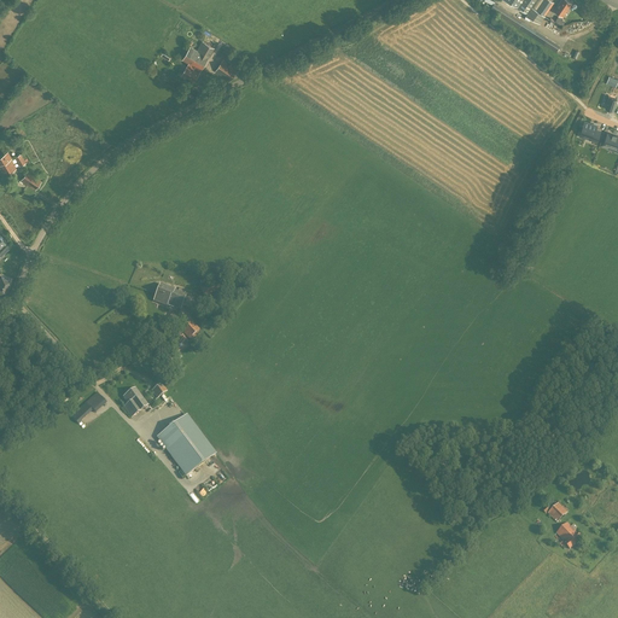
[(512,6),(518,9),(519,6),(528,12),(526,15),(540,23),(544,16),(554,3),(551,0),(505,0),(513,4),(512,6)]
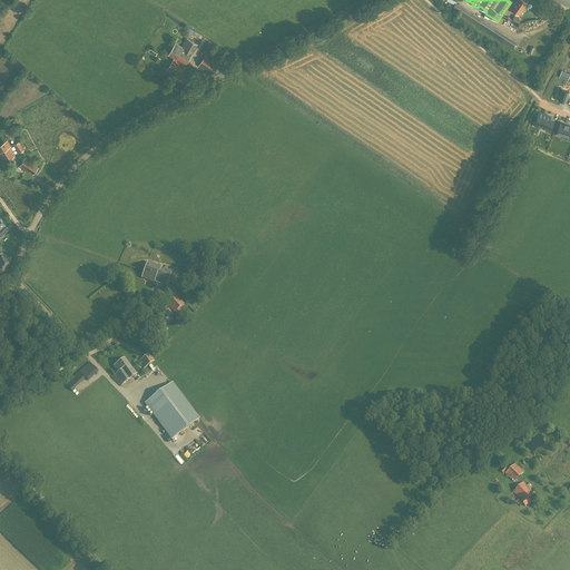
[(523,0),(518,0),(511,9),(519,16),(528,3),(523,0)]
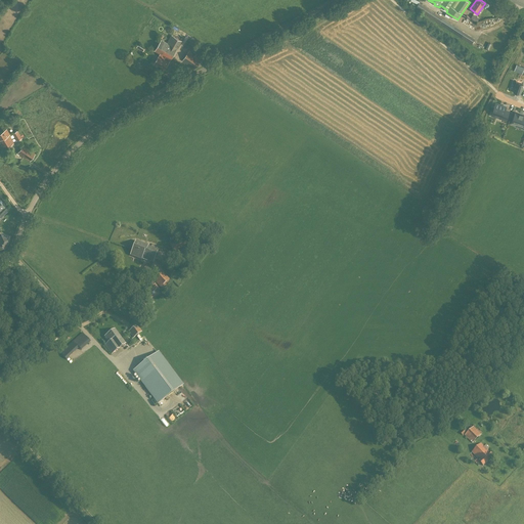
[(162,39),(155,50),(160,53),(165,56),(170,59),(177,49),(181,41),(172,35),(167,43),(162,39)]
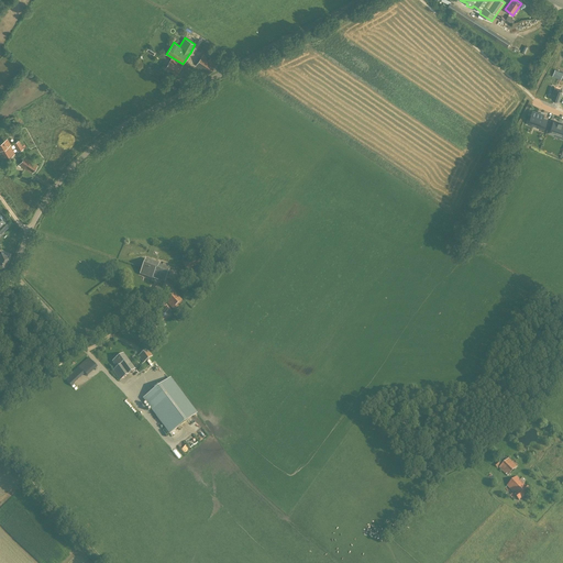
[(199,48),(208,53),(211,47),(202,43),(199,48)]
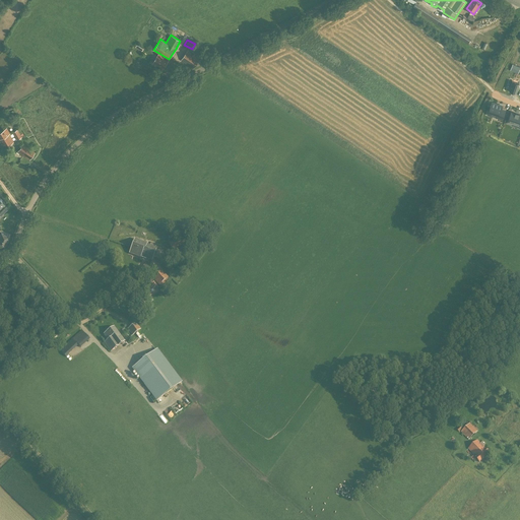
[(187,51),(181,60),(193,68),(204,53),(195,47),(193,51),(191,50),(190,52),(187,51)]
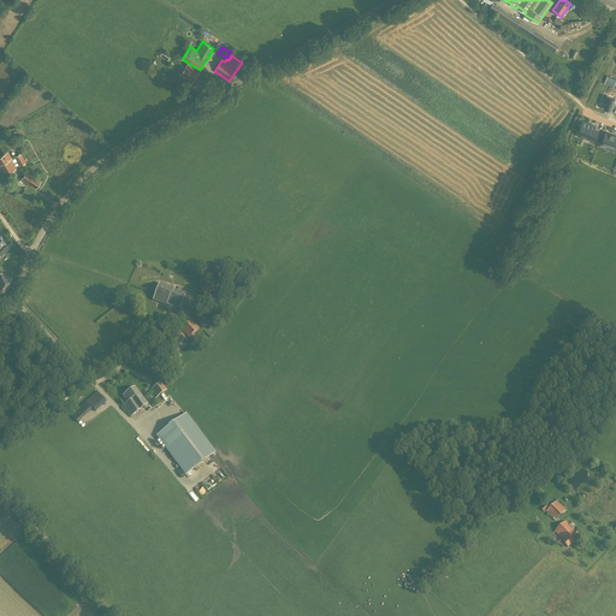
[(187,66),(182,73),(194,81),(199,73),(193,70),(194,66),(188,63),(187,66)]
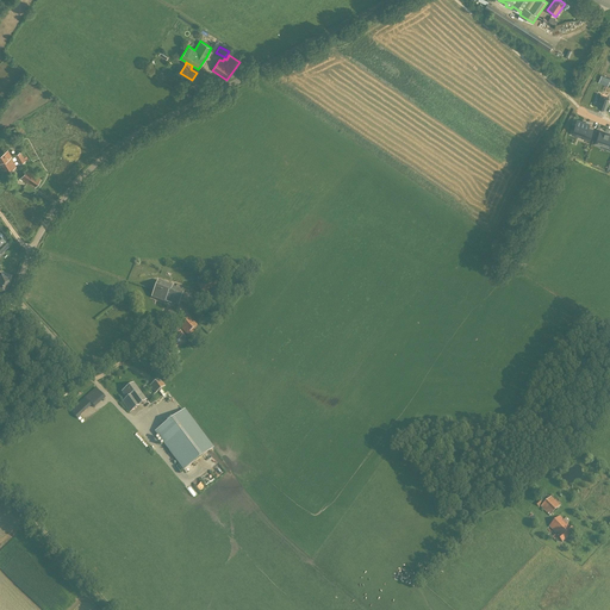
[(609,80),(609,78),(602,75),(598,82),(608,86),(609,80)]
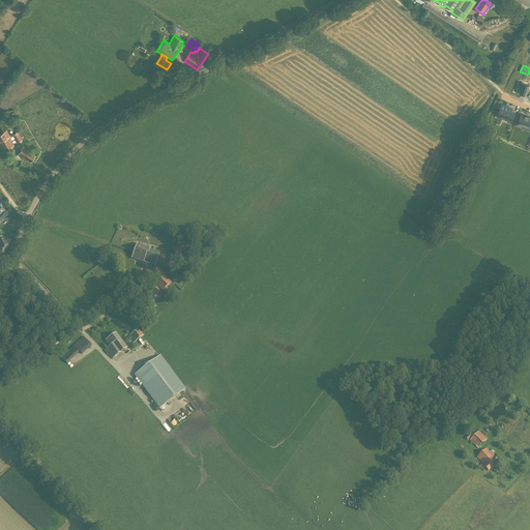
[(523,83),(519,93),(526,95),(529,85),(523,83)]
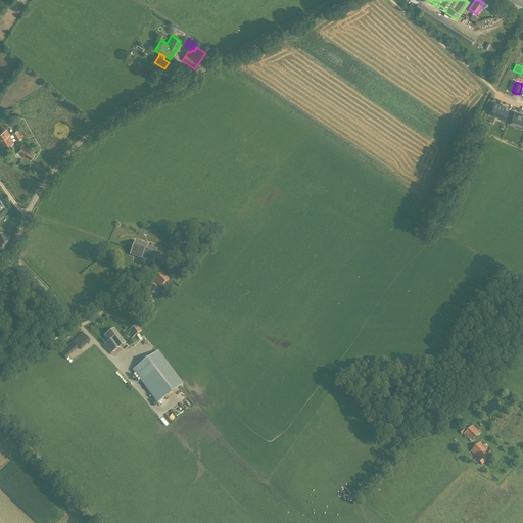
[(494,103),(491,111),(500,114),(498,117),(505,120),(508,111),(504,109),(505,106),(494,103)]
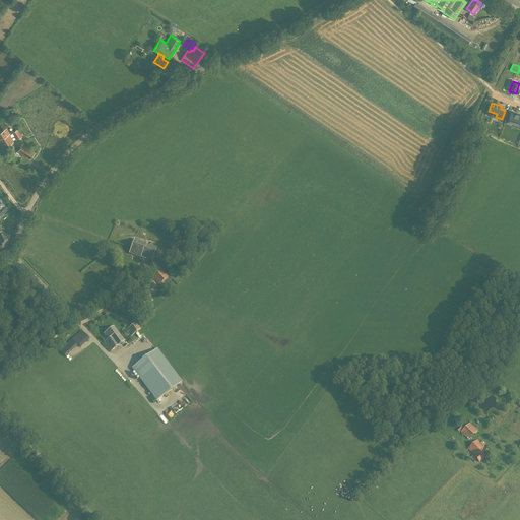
[(508,121),(512,123),(519,125),(519,115),(519,114),(515,113),(515,114),(511,112),(510,116),(509,120),(508,121)]
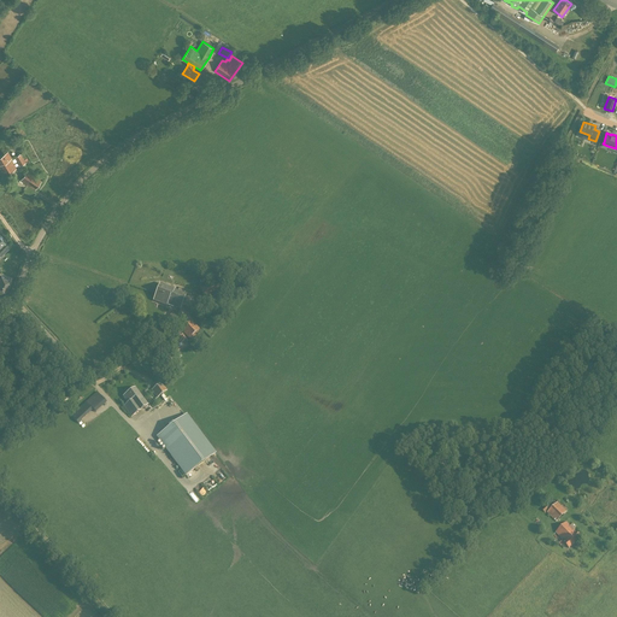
[(0,171),(3,176),(16,168),(11,159),(12,159),(7,152),(0,156),(0,171)]
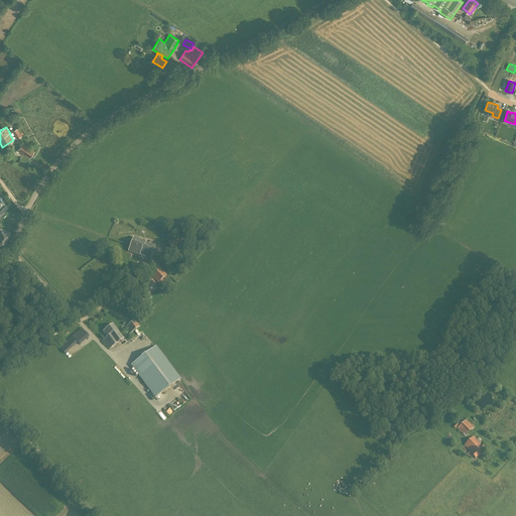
[(12,131),(17,138),(21,136),(17,128),(12,131)]
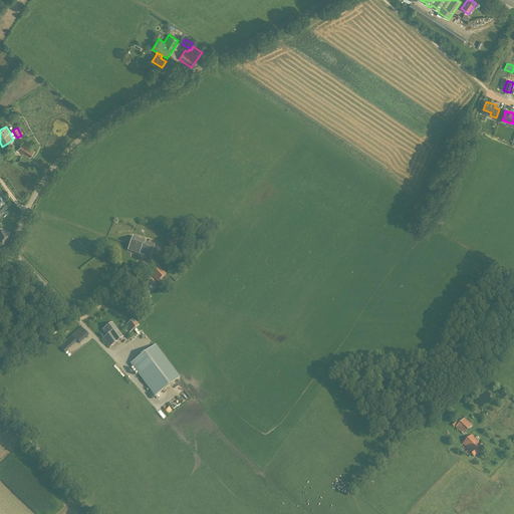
[(17,151),(29,159),(34,151),(22,143),(17,151)]
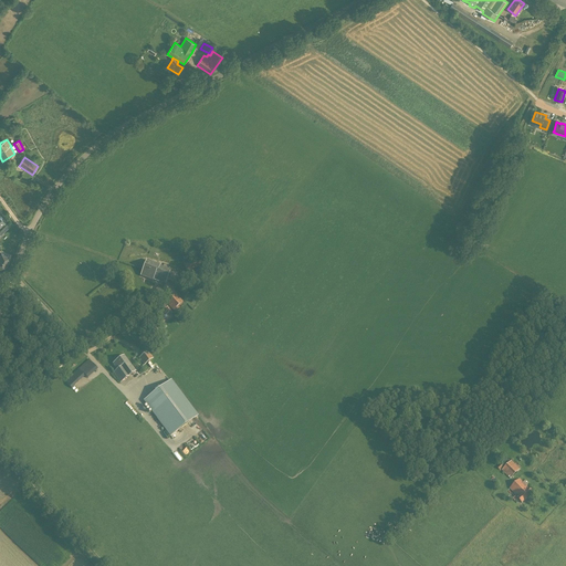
[(0,230),(0,236),(9,227),(7,224),(0,230)]
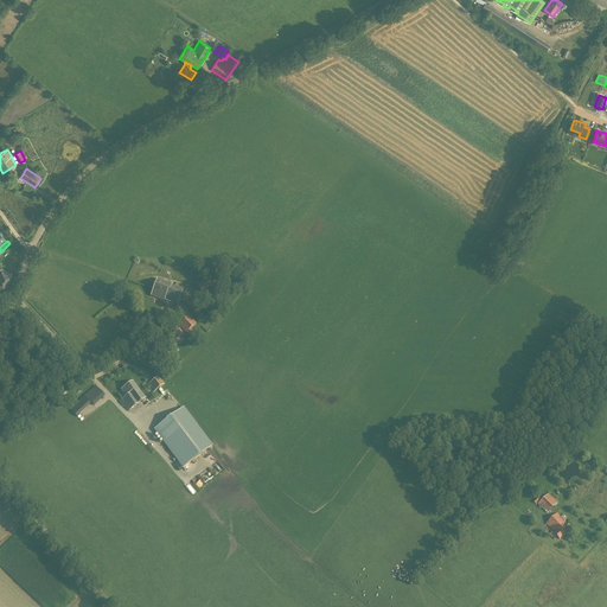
[(0,285),(5,287),(10,275),(1,272),(0,274),(0,285)]
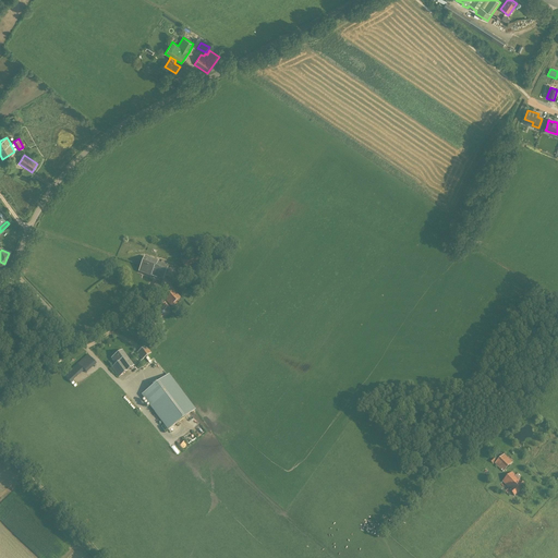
[(198,253),(181,259),(184,268),(202,262),(198,253)]
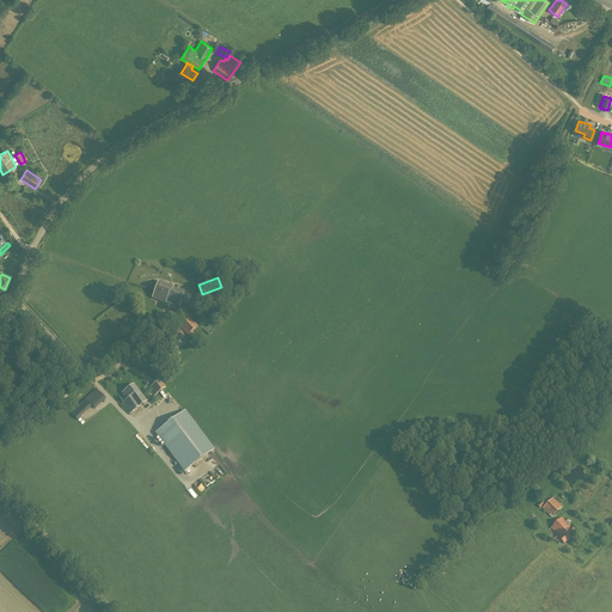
[(165,304),(166,301),(178,306),(184,292),(158,282),(152,299),(165,304)]
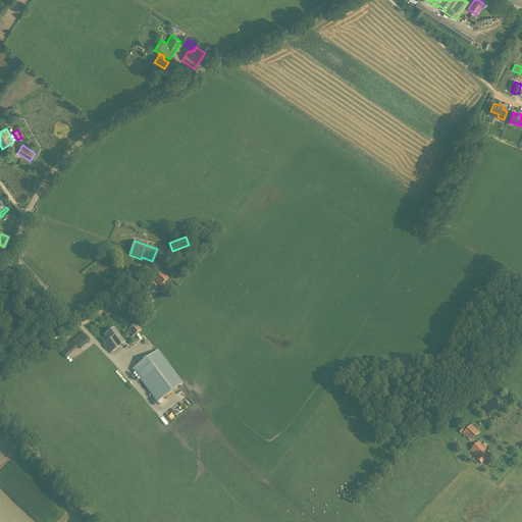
[(172,251),(174,257),(190,251),(188,246),(172,251)]
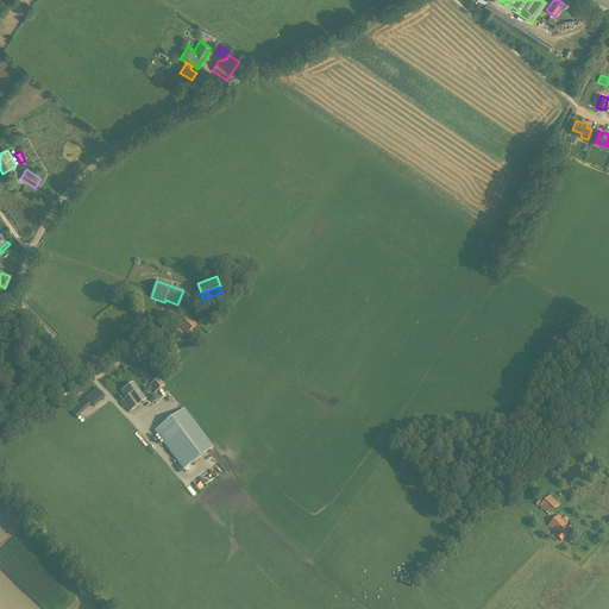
[(188,316),(179,325),(187,334),(196,325),(188,316)]
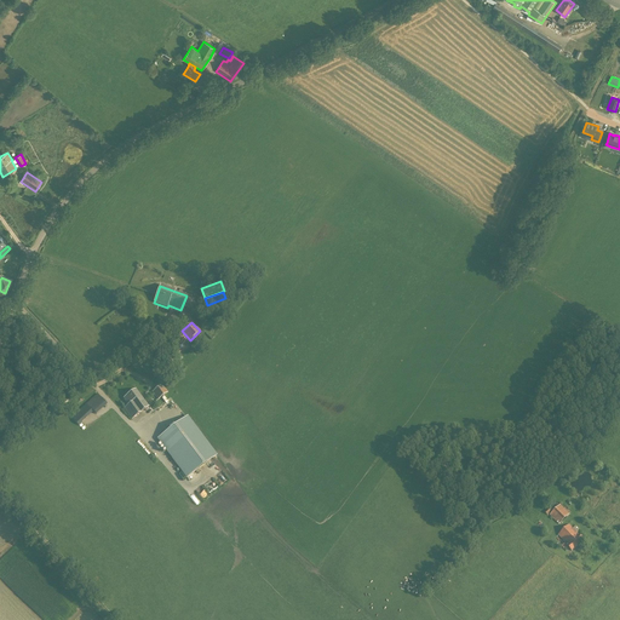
[(172,351),(177,355),(185,348),(183,345),(187,342),(179,333),(172,340),(177,346),(172,351)]
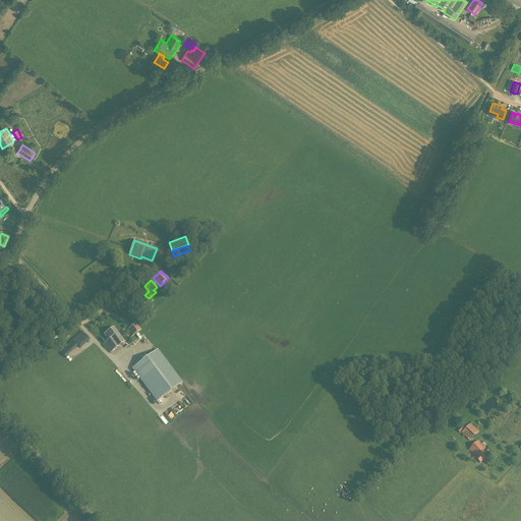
[(127,330),(132,337),(140,330),(136,324),(127,330)]
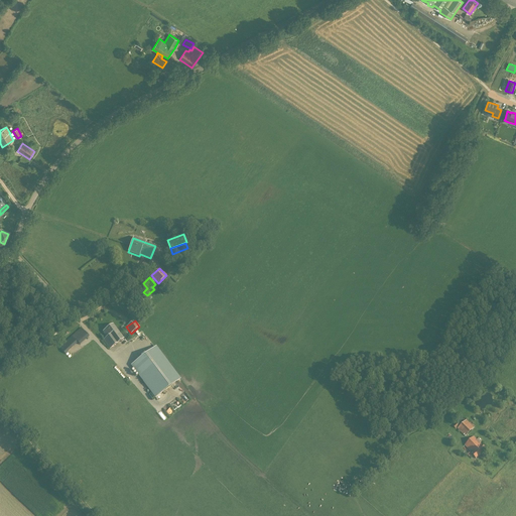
[(103,332),(107,338),(104,340),(104,341),(107,344),(110,349),(123,339),(113,325),(103,332)]
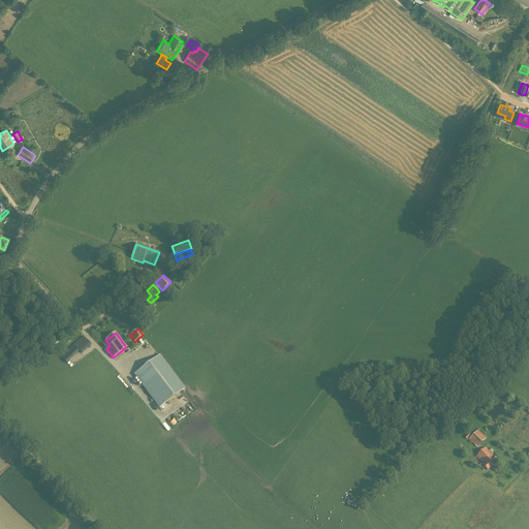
[(83,336),(73,344),(80,351),(82,353),(91,345),(83,336)]
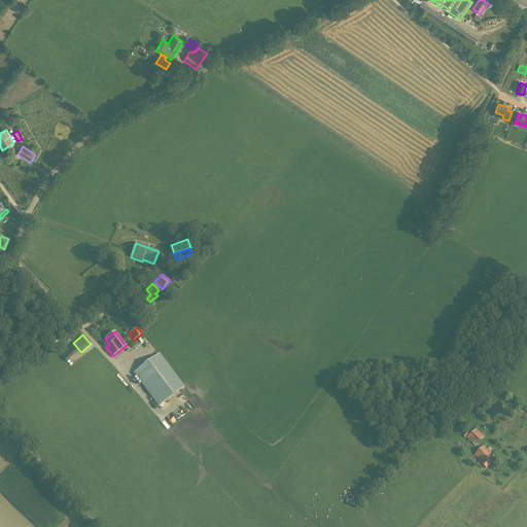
[(159,354),(133,374),(159,407),(184,387),(160,354),(159,354)]
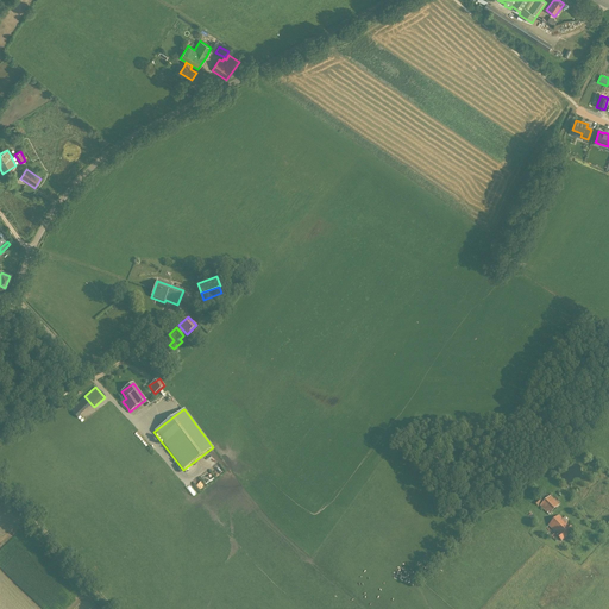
[(559,506),(551,496),(540,506),(550,515),(559,506)]
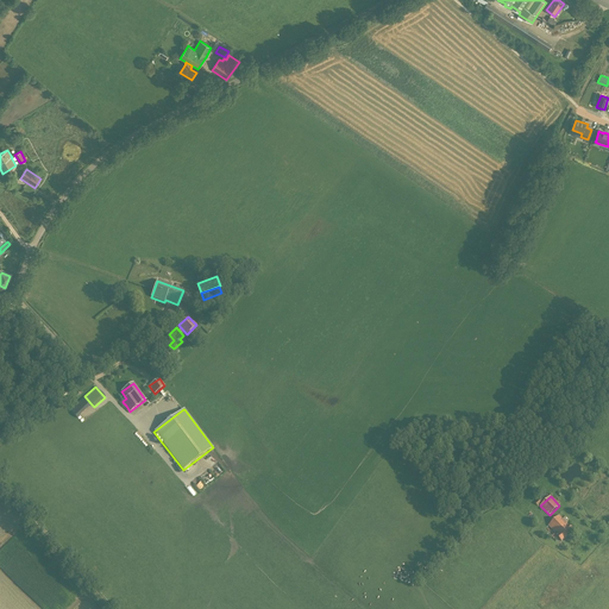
[(559,515),(548,526),(556,533),(556,534),(557,535),(557,537),(562,541),(573,531),(569,525),(569,526),(559,515)]
